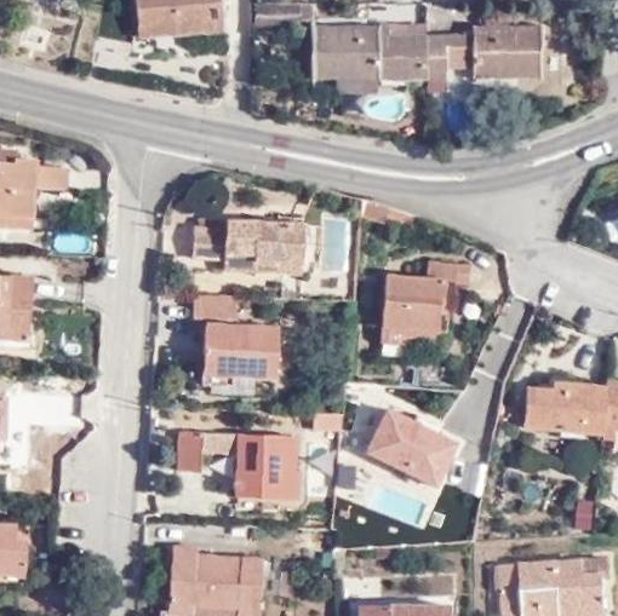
[(229,27),(227,0),(147,0),(152,34),(229,27)]
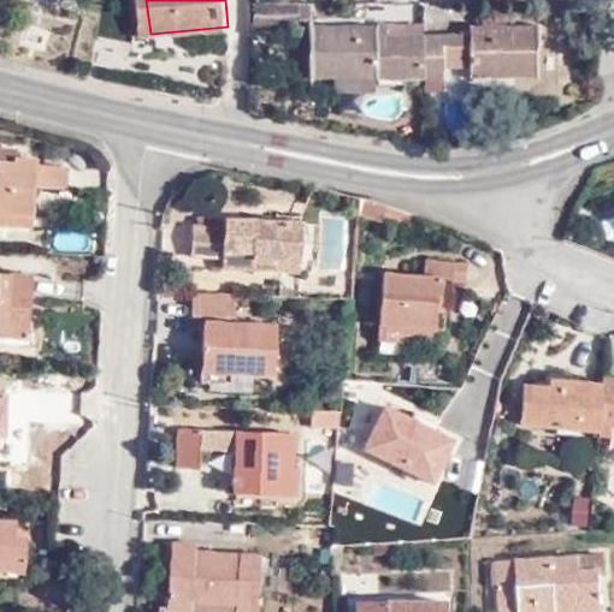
[(316,21),(316,7),(303,6),(303,21),(316,21)]
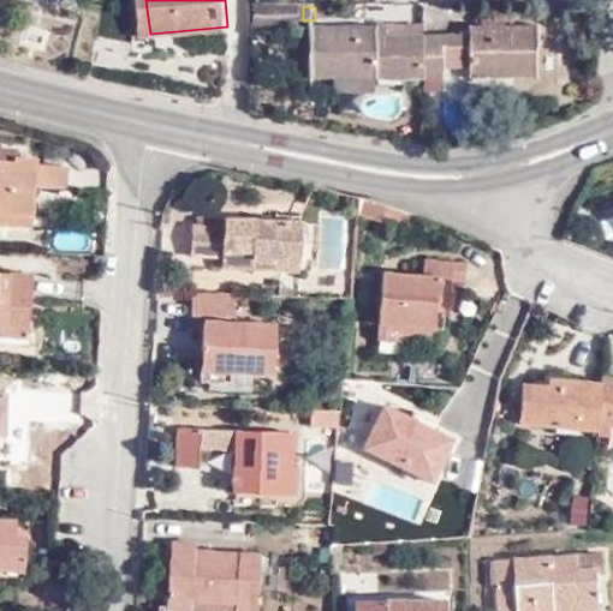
[(477,25),(478,35),(478,58),(477,78),(521,77),(546,77),(543,24),(477,25)]
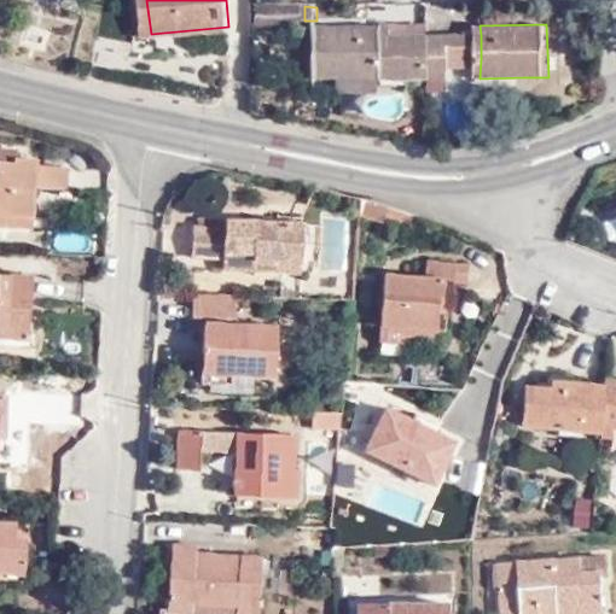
[(384,80),(385,36),(384,29),(315,30),(315,81),(342,81),(384,80)]
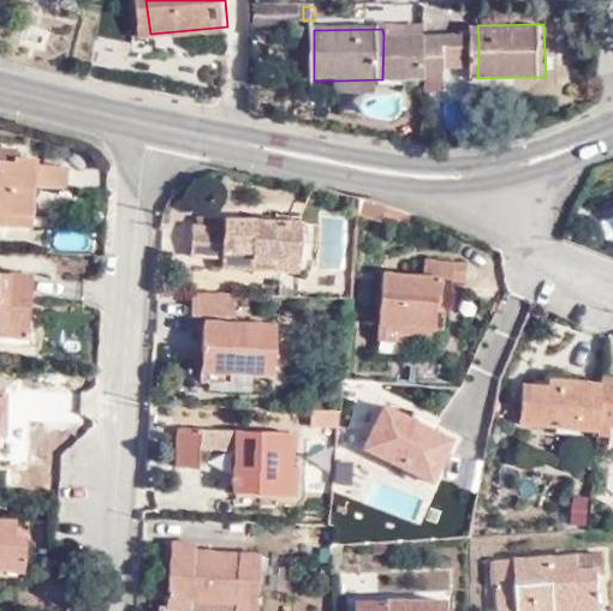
[(450,57),(450,35),(384,36),(382,79),(450,79),(450,57)]
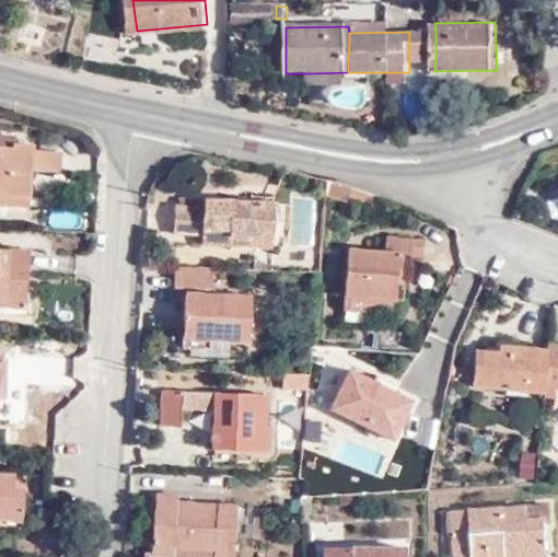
[(436,53),(436,32),(409,32),(409,51),(436,53)]
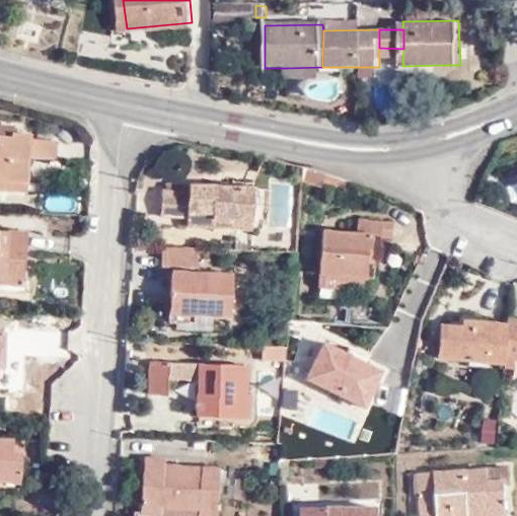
[(439,78),(439,65),(402,66),(402,79),(439,78)]
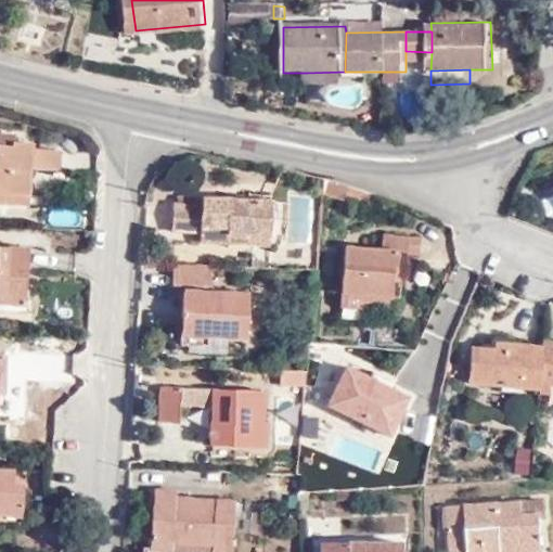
[(346,86),(345,72),(307,73),(307,86),(346,86)]
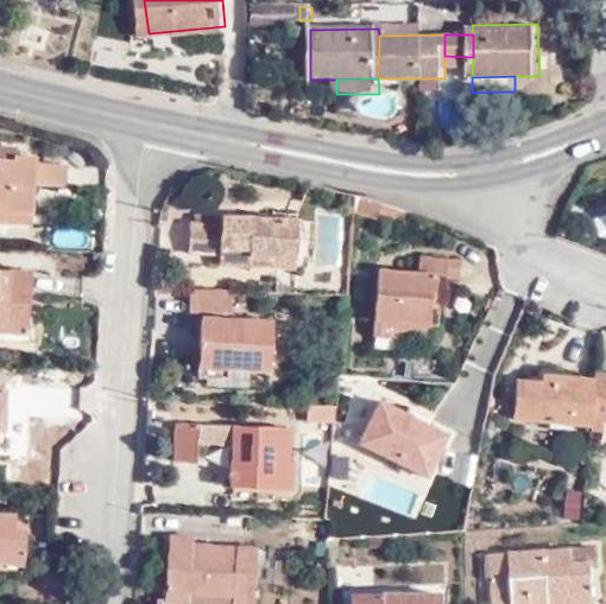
[(0,160),(0,207),(23,210),(24,188),(54,188),(55,170),(24,169),(24,161),(8,160),(0,160)]
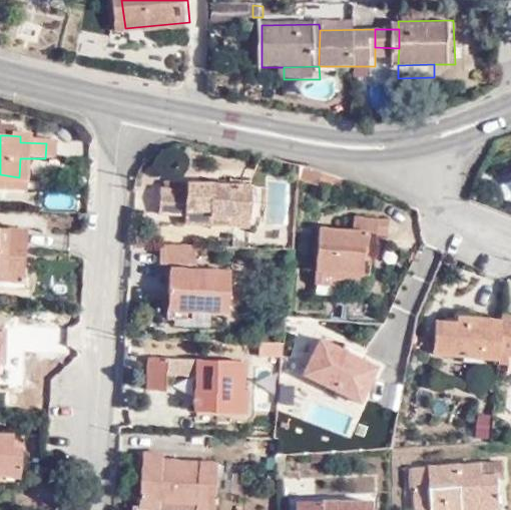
[(19,177),(0,174),(0,186),(18,188),(19,177)]
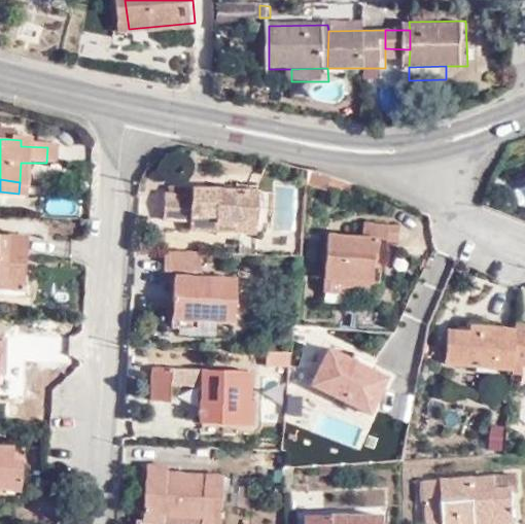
[(212,213),(257,212),(258,182),(190,181),(189,188),(160,188),(160,209),(186,210),(186,222),(212,222),(212,213)]
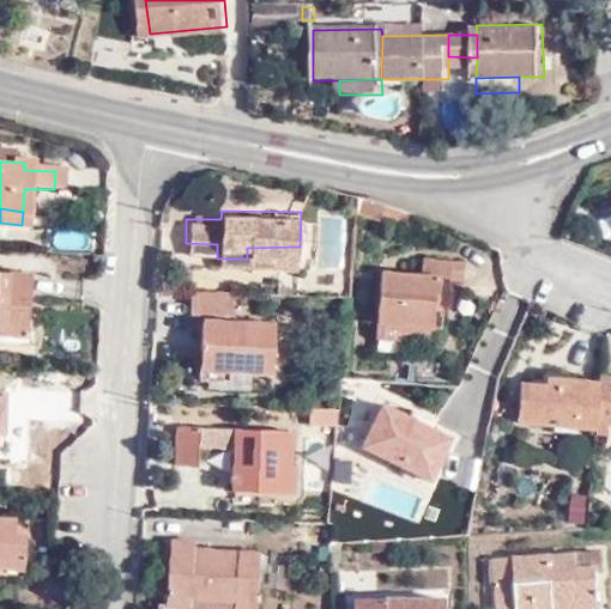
[(300,259),(300,247),(247,248),(247,259),(300,259)]
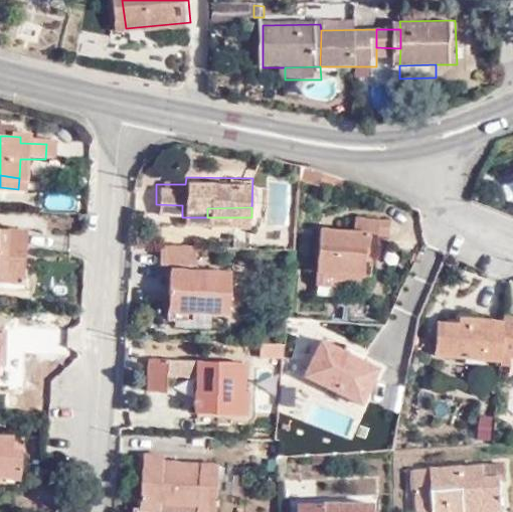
[(355,222),(324,219),(319,264),(364,269),(366,245),(374,246),(375,225),(391,227),(393,216),(355,212),(355,222)]
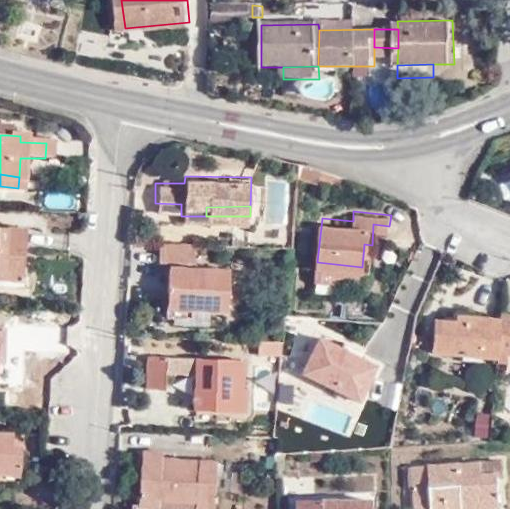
[(21,232),(0,231),(0,286),(19,287),(21,232)]
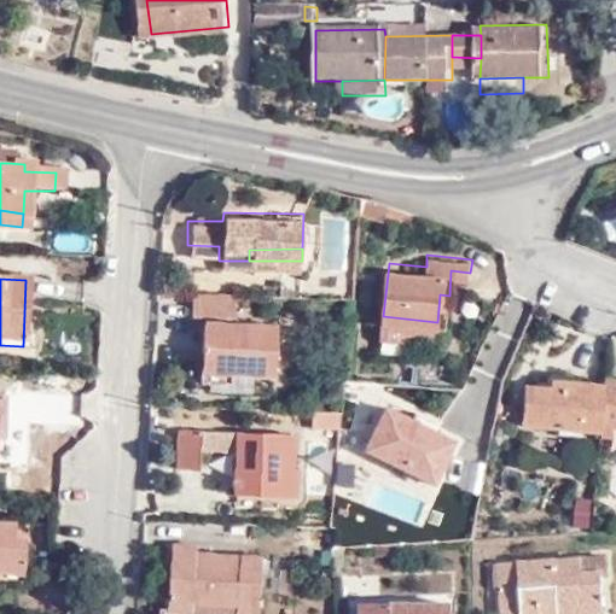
[(201,369),(226,372),(274,375),(278,326),(204,320),(201,369)]
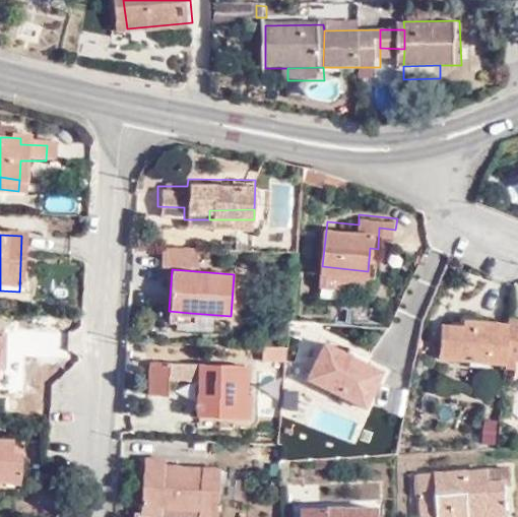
[(189,322),(190,313),(169,311),(168,321),(189,322)]
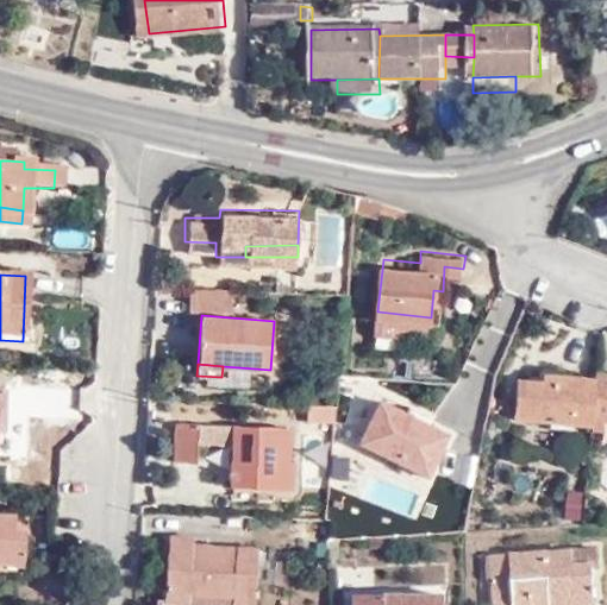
[(606,367),(600,367),(600,371),(600,373),(596,418),(606,418),(606,367)]
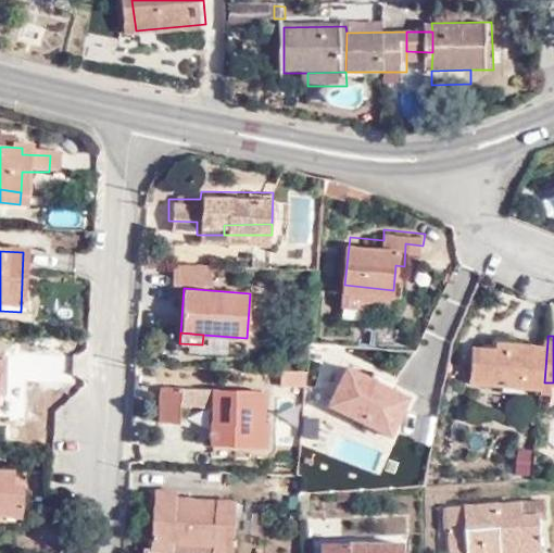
[(473,380),(543,387),(544,382),(548,341),(501,337),(500,343),(477,341),(473,380)]
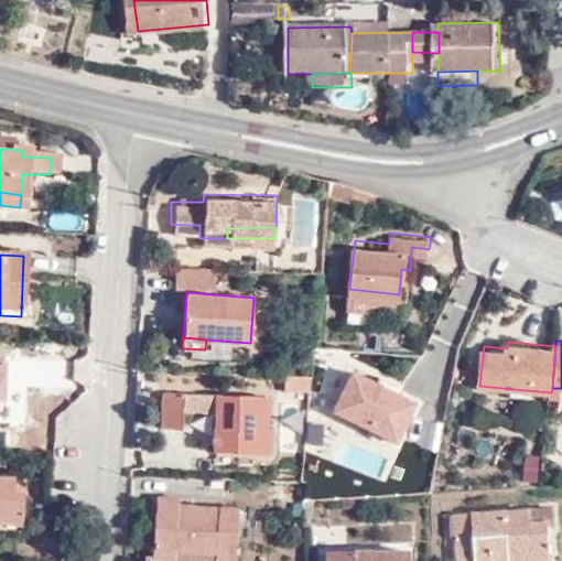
[(354,370),(334,407),(365,421),(360,430),(396,450),(418,405),(354,370)]
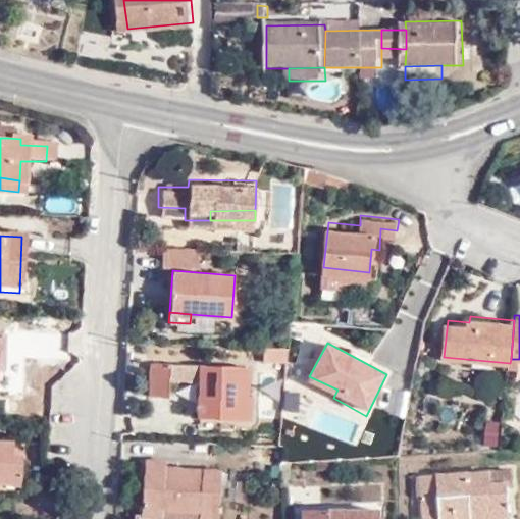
[(286,365),(288,351),(265,350),(263,364),(286,365)]
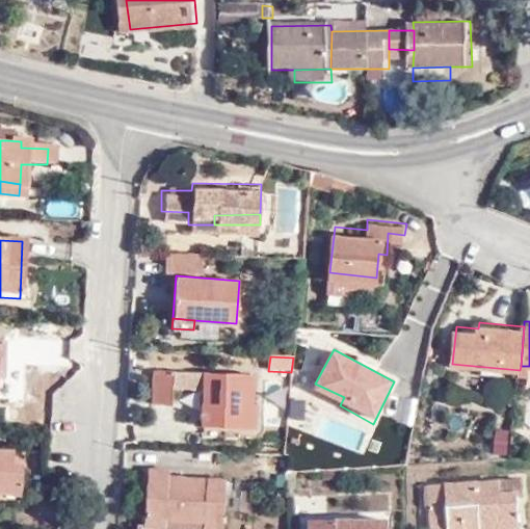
[(255,374),(153,370),(152,403),(173,403),(174,389),(205,389),(204,426),(257,428),(259,406),(254,405),(255,374)]
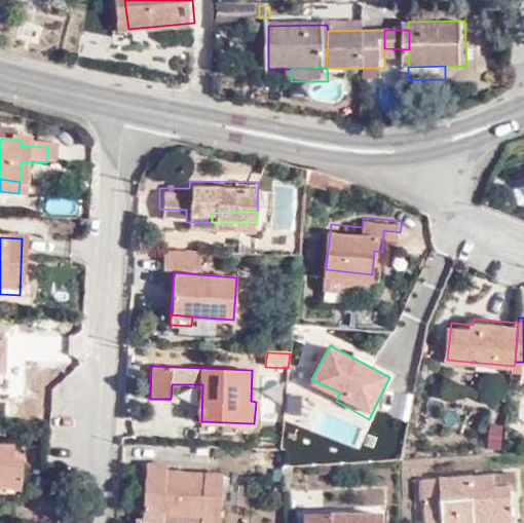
[(12,464),(12,447),(0,447),(0,486),(23,486),(24,463),(12,464)]
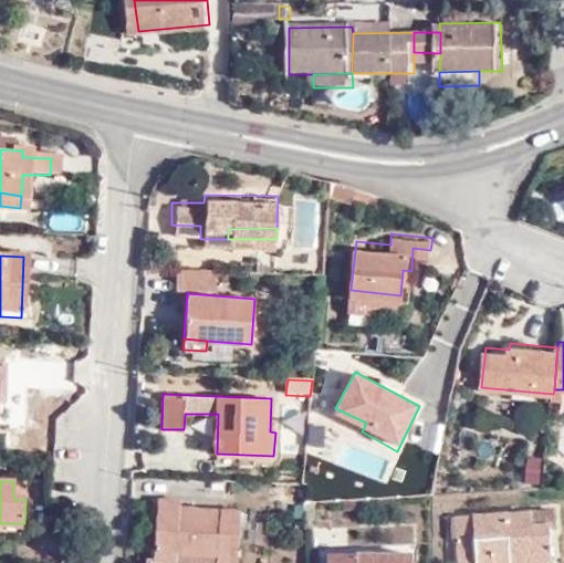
[(13,481),(13,500),(25,499),(27,482),(13,481)]
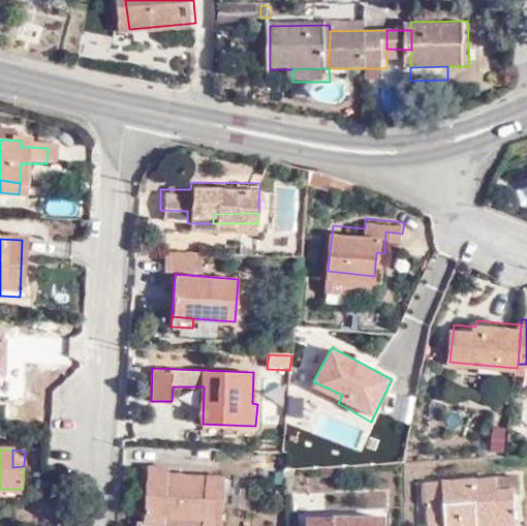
[(179,464),(148,464),(144,525),(165,525),(165,516),(202,519),(202,525),(224,525),(228,476),(179,472),(179,464)]
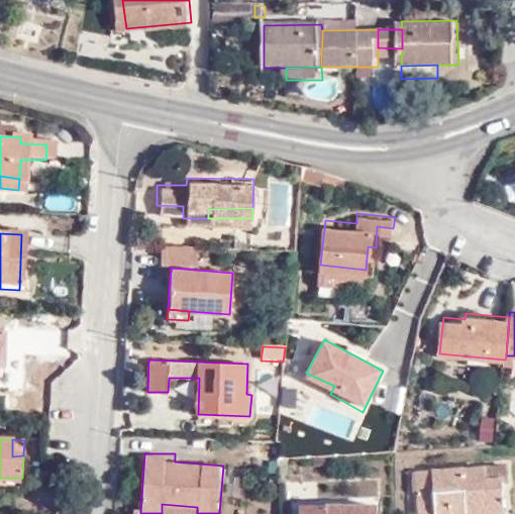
[(506,513),(505,483),(488,484),(488,473),(421,476),(423,513),(506,513)]
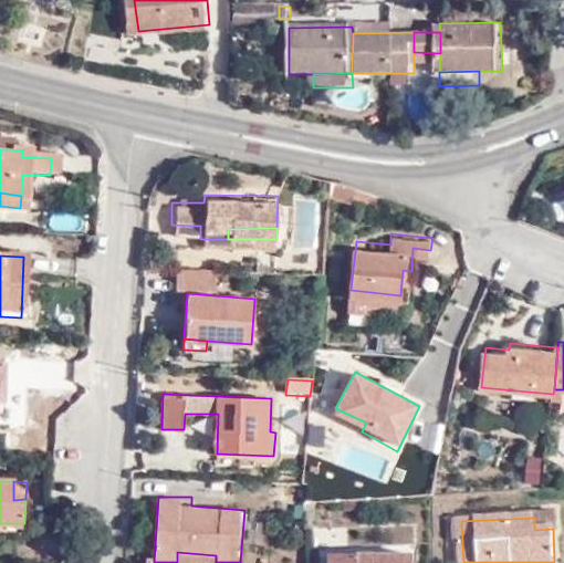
[(0,523),(0,535),(24,537),(24,523),(0,523)]
